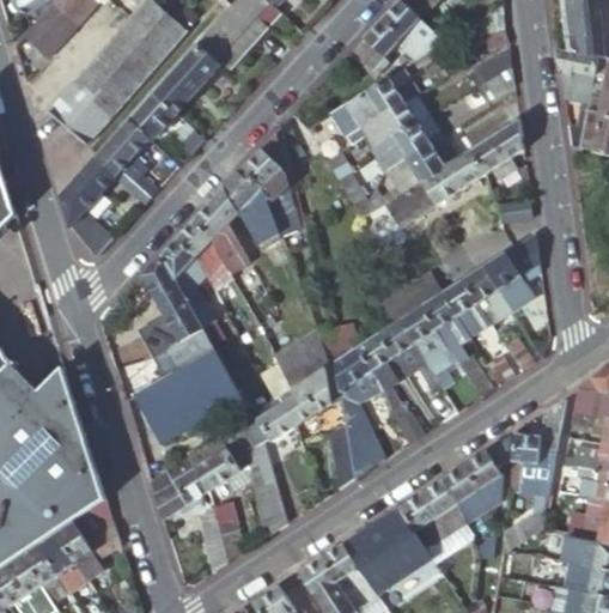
[(47,0),(20,31),(47,55),(96,0),(47,0)]
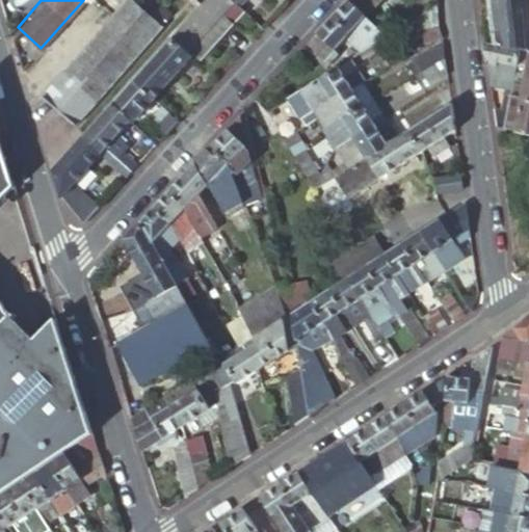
[(128,0),(126,0),(41,97),(73,125),(158,27),(128,0)]
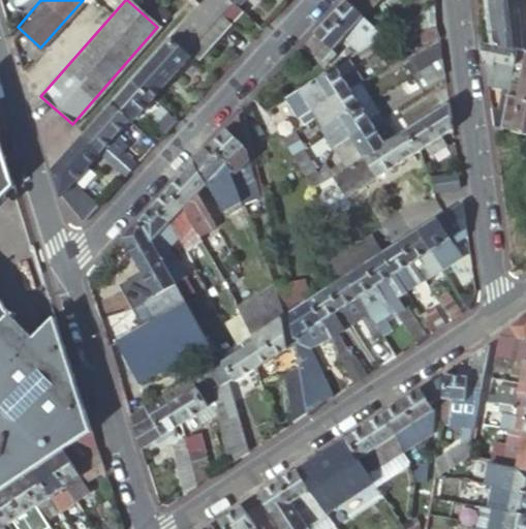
[(193,62),(240,10),(236,6),(231,2),(228,0),(200,0),(196,5),(143,66),(160,83),(185,56),(193,62)]
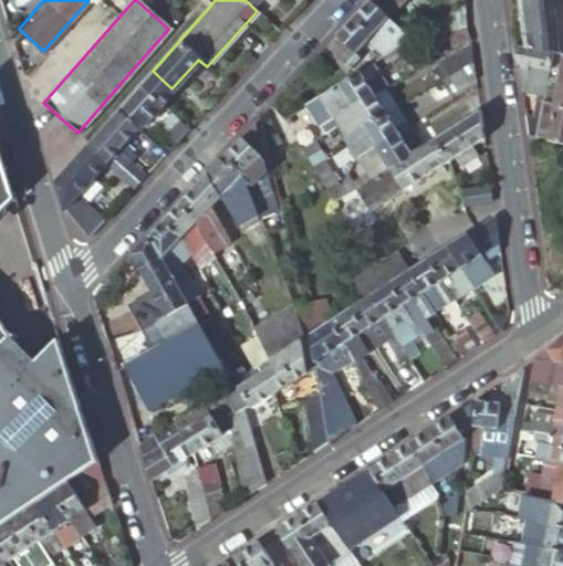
[(372,0),(366,0),(322,48),(342,65),(369,38),(377,44),(387,35),(398,48),(412,39),(388,16),(372,0)]
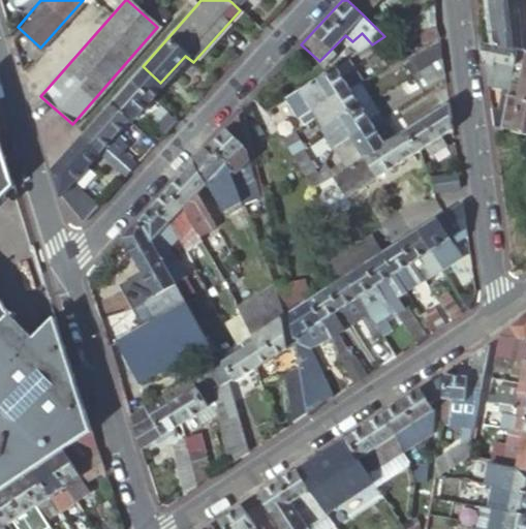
[(347,0),(363,14),(376,0),(347,0)]
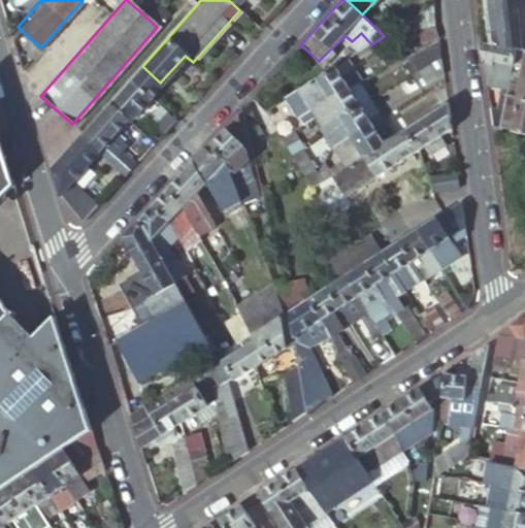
[(438,39),(436,26),(409,34),(413,46),(438,39)]
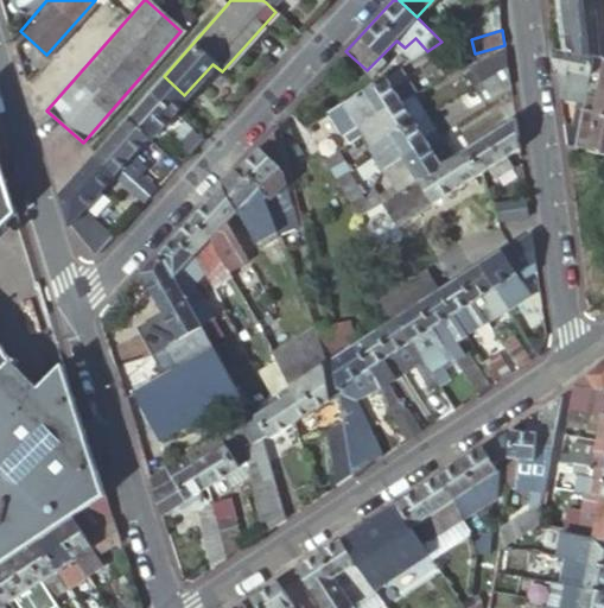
[(592,57),(551,48),(554,73),(566,76),(567,70),(587,76),(592,57)]
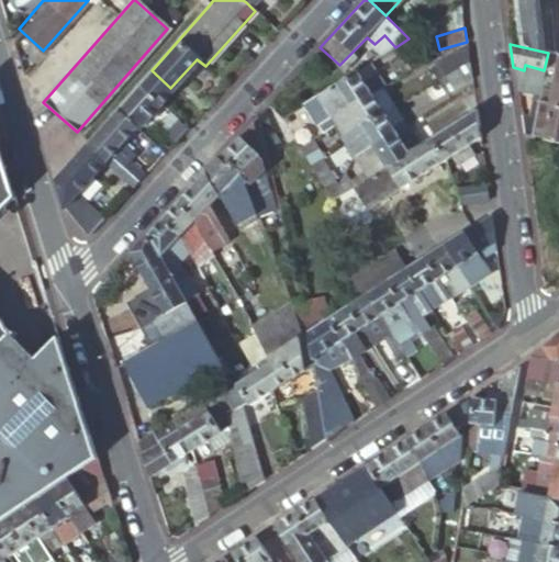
[(435,67),(442,78),(469,63),(468,48),(435,67)]
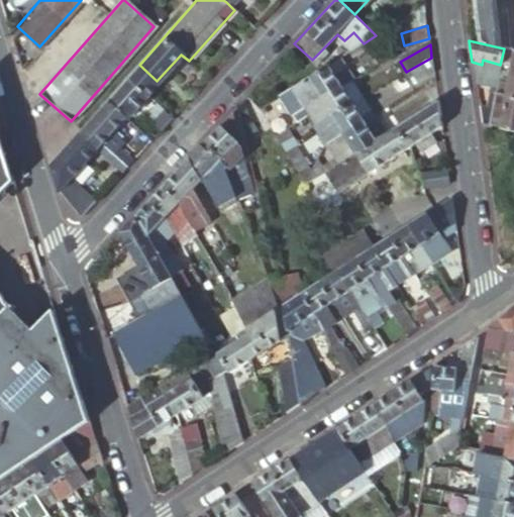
[(513,50),(513,49),(504,48),(500,65),(502,65),(500,73),(509,75),(513,50)]
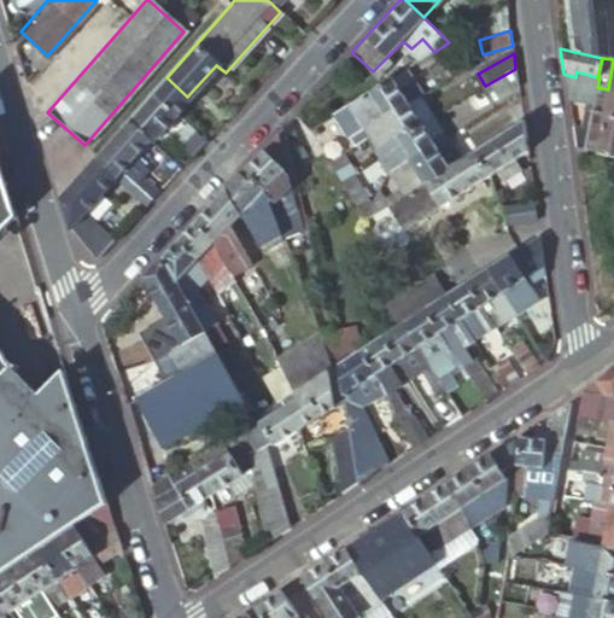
[(493,101),(518,87),(515,69),(485,86),(493,101)]
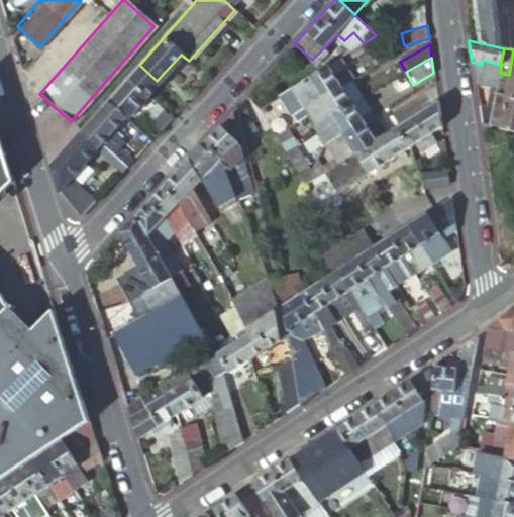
[(482,65),(472,62),(474,80),(489,84),(497,85),(500,73),(502,65),(500,65),(483,60),(482,65)]
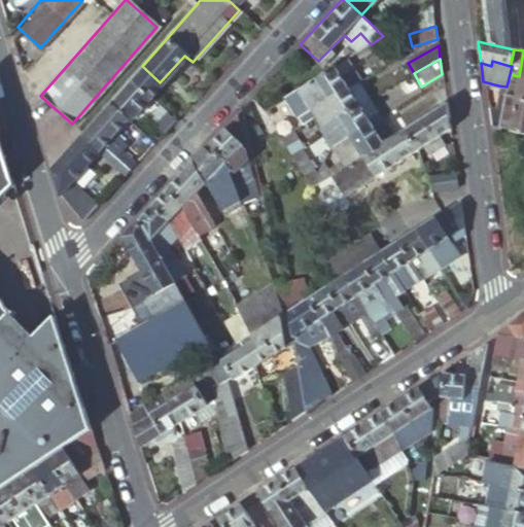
[(336,65),(299,88),(311,109),(327,100),(349,88),(336,65)]
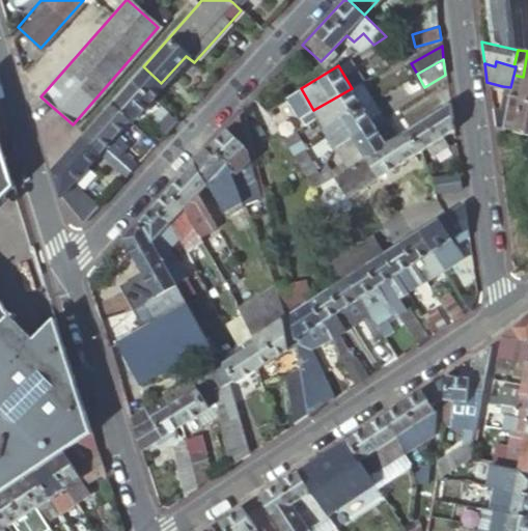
[(143,66),(131,80),(149,96),(161,83),(143,66)]
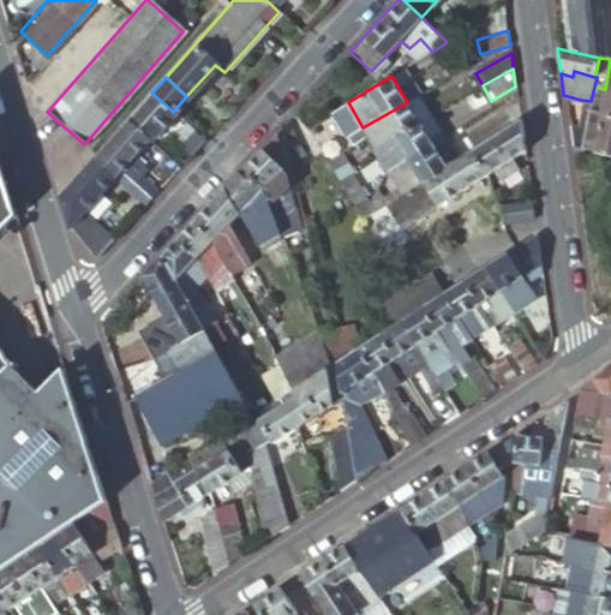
[(610,89),(605,89),(594,87),(591,101),(588,114),(610,118),(610,89)]
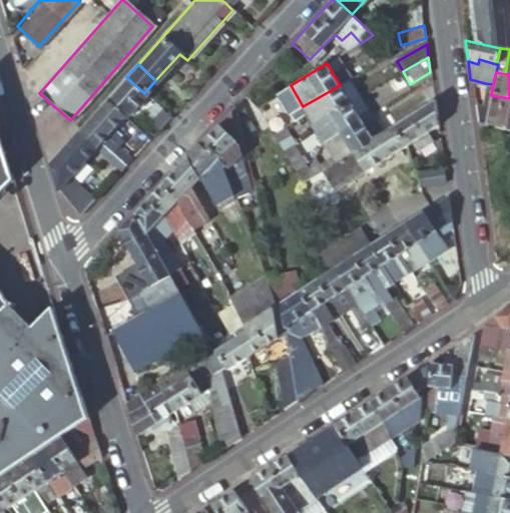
[(126,77),(106,100),(123,116),(144,93),(126,77)]
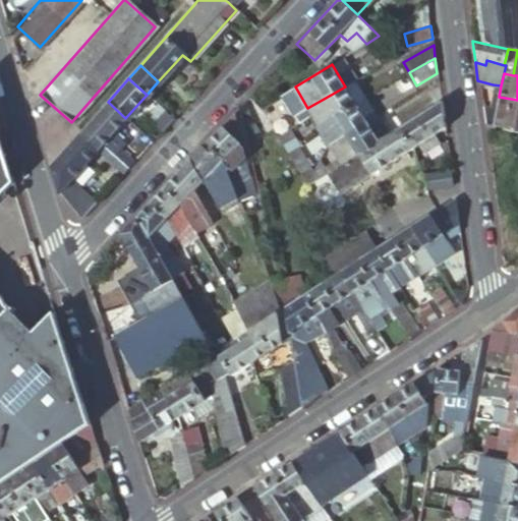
[(355,80),(345,87),(355,103),(365,97),(355,80)]
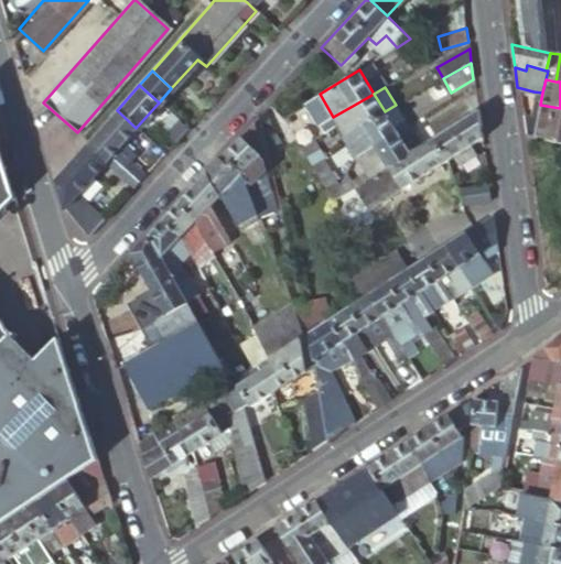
[(531,102),(540,105),(542,93),(533,91),(531,102)]
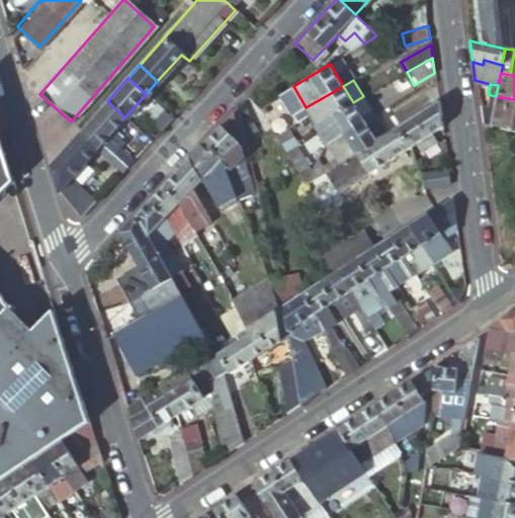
[(343,86),(322,98),(333,114),(353,102),(343,86)]
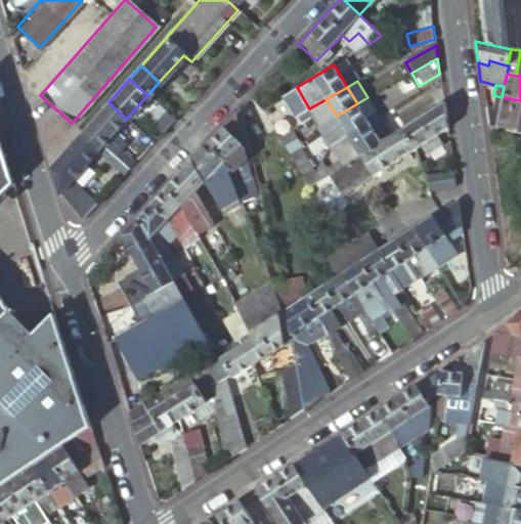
[(490,110),(497,111),(502,97),(493,95),(490,110)]
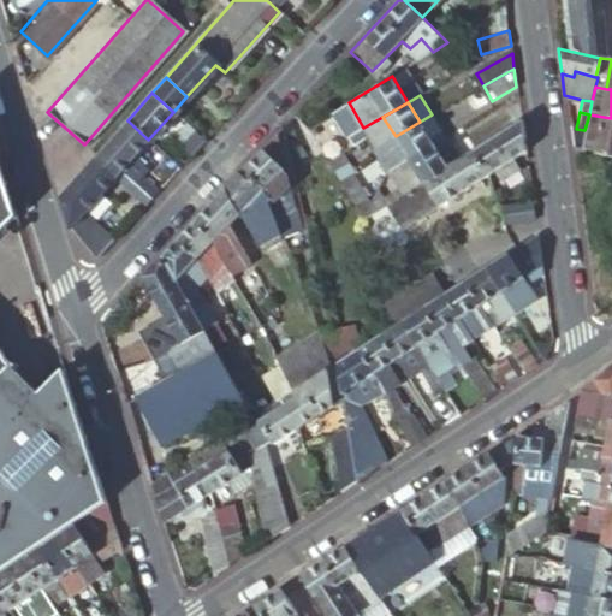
[(433,143),(445,136),(432,114),(420,122),(433,143)]
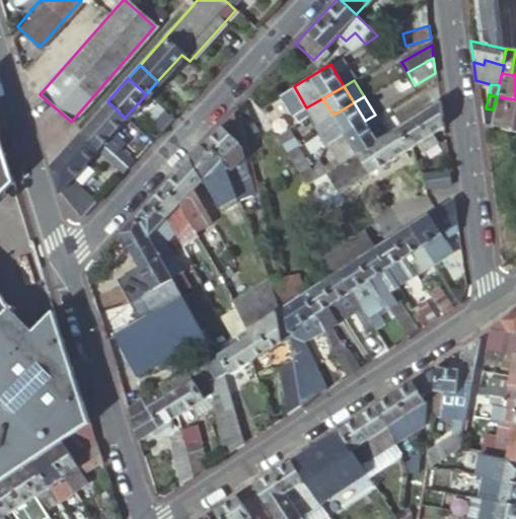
[(515,130),(515,99),(497,96),(493,109),(490,125),(515,130)]
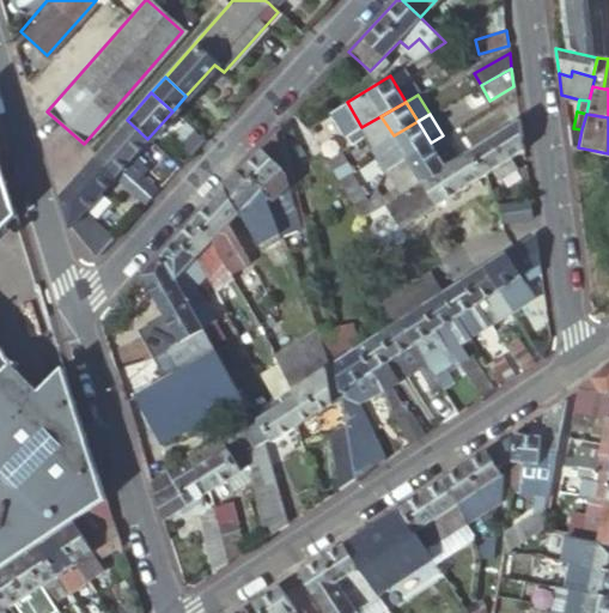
[(381,116),(361,127),(372,144),(379,141),(394,135),(381,116)]
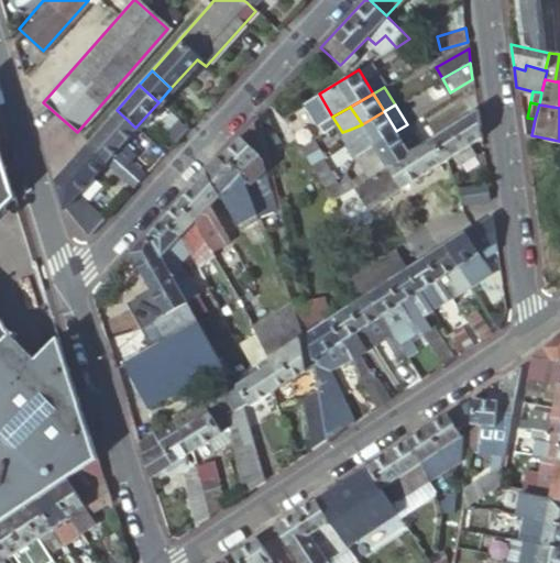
[(481,139),(476,109),(432,136),(447,159),(452,155),(467,146),(481,139)]
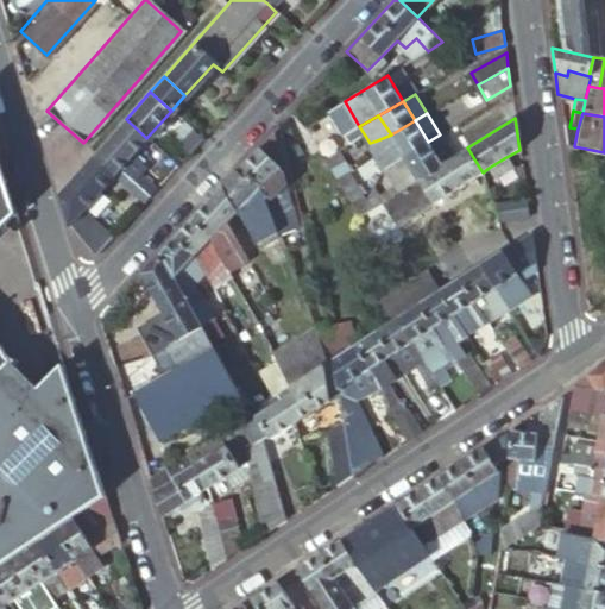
[(126,119),(109,137),(131,156),(146,138),(126,119)]
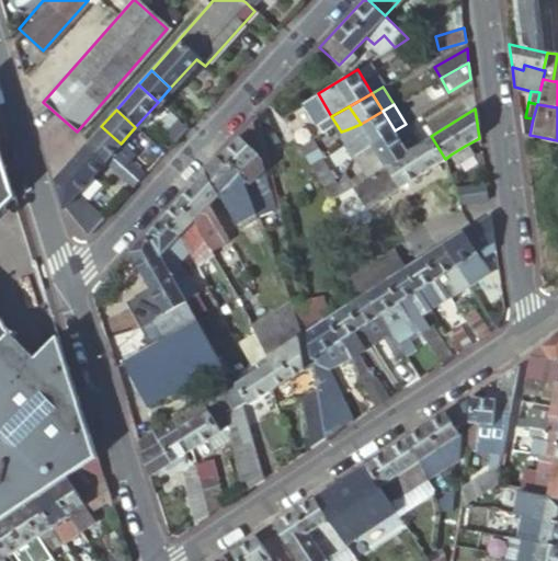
[(185,127),(168,111),(156,124),(173,140),(185,127)]
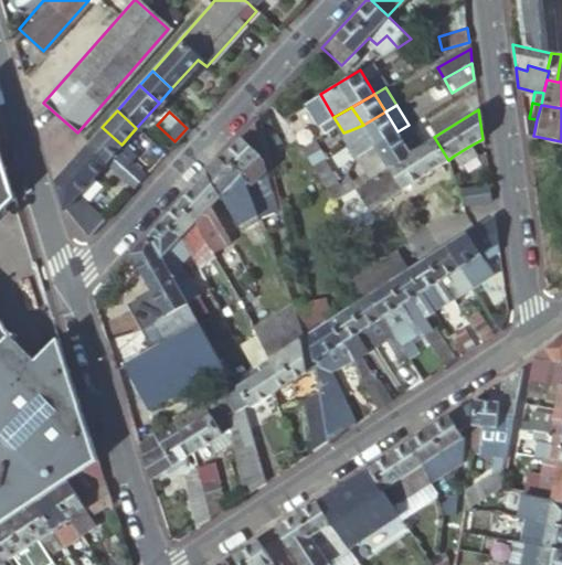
[(375,145),(398,131),(385,112),(363,125),(375,145)]
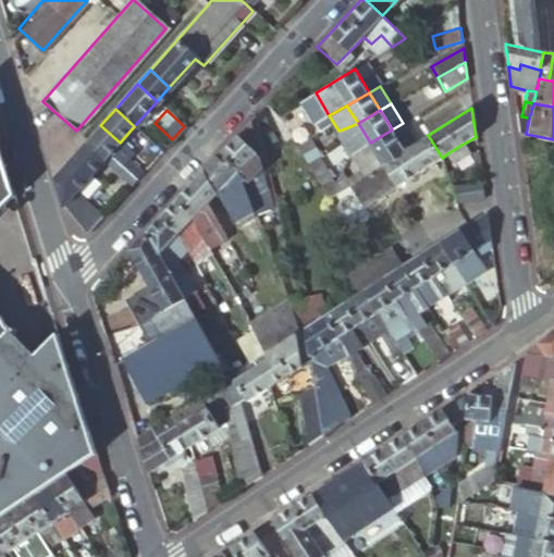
[(517,133),(526,134),(529,118),(521,116),(515,114),(517,133)]
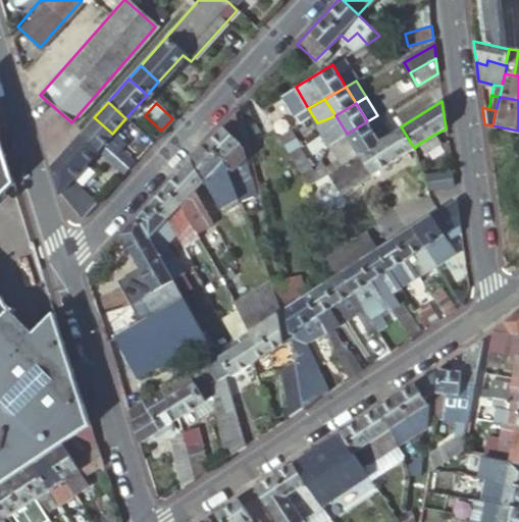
[(308,108),(298,114),(306,127),(317,122),(308,108)]
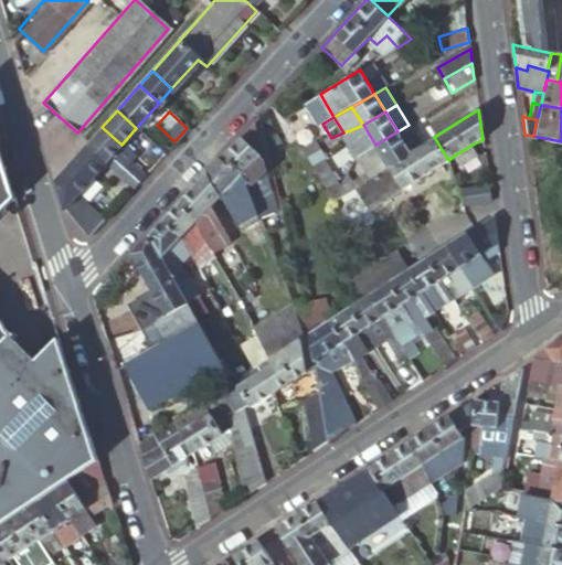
[(258,148),(253,121),(222,155),(241,172),(251,182),(264,169),(262,159),(257,155),(257,153),(256,151),(258,148)]
